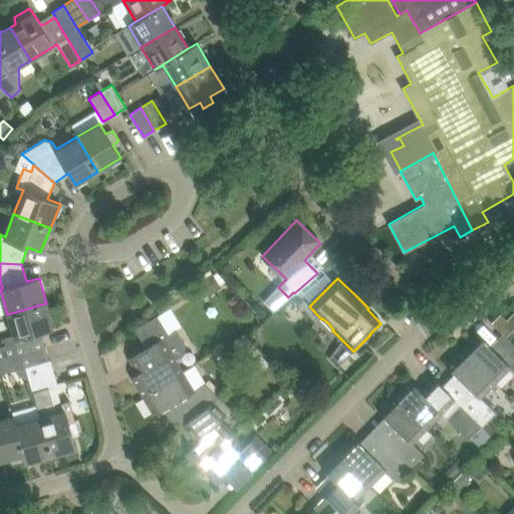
[(0,345),(0,360),(18,355),(16,345),(39,339),(37,332),(53,328),(46,303),(7,314),(13,334),(3,337),(5,345),(0,345)]
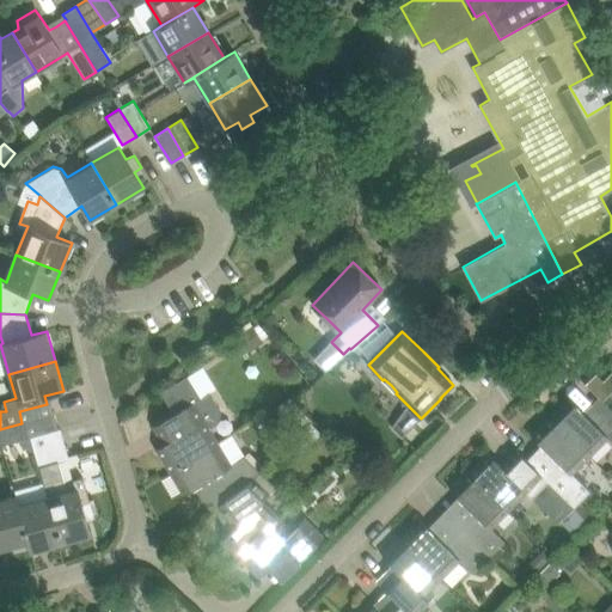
[(157,448),(171,472),(218,444),(209,428),(215,424),(220,409),(209,392),(201,398),(188,375),(160,392),(173,414),(161,422),(172,440),(157,448)]
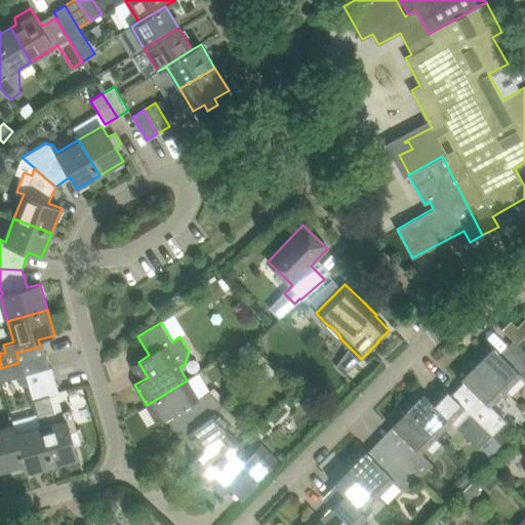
[(488,341),(473,357),(507,392),(523,376),(524,377),(524,352),(513,340),(513,341),(515,344),(502,356),(488,341)]
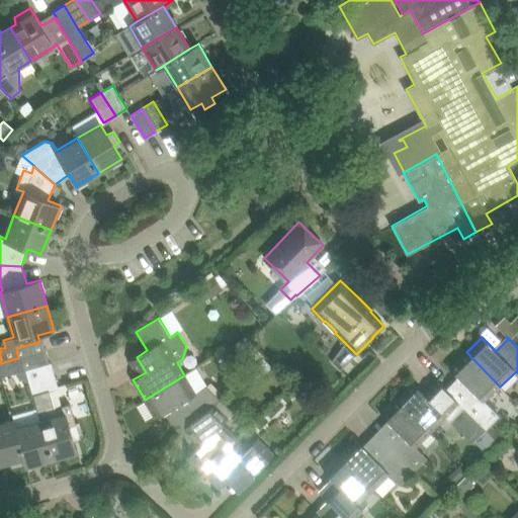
[(18,358),(0,363),(0,375),(24,369),(25,370),(50,363),(46,350),(26,356),(18,358)]
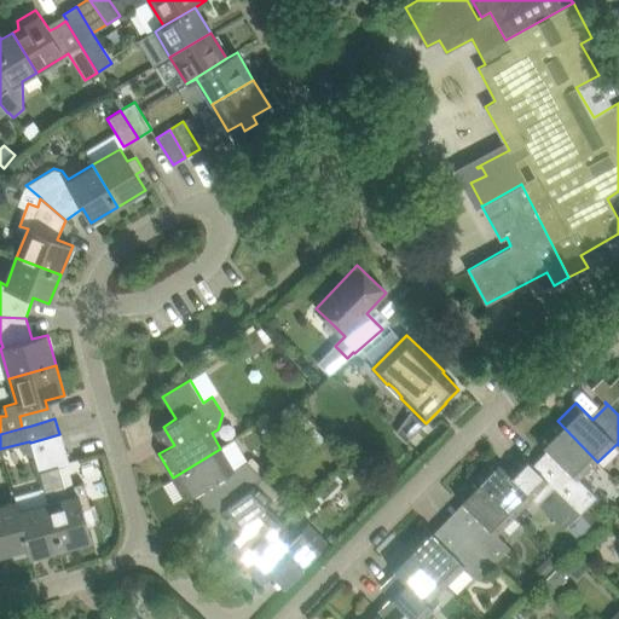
[(549,452),(534,467),(549,481),(554,486),(580,513),(596,497),(579,480),(588,473),(607,492),(618,481),(597,462),(557,421),(537,440),(549,452)]
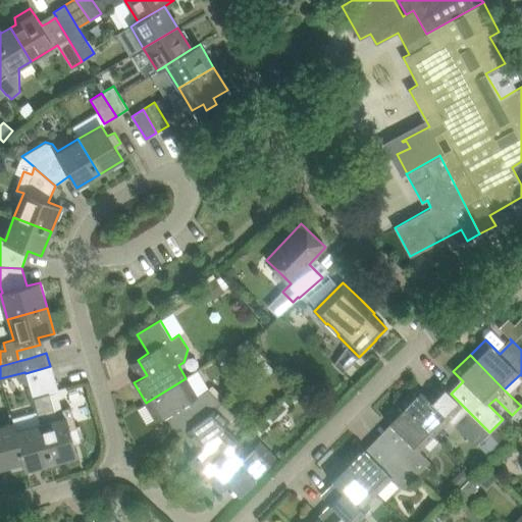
[(274,358),(272,364),(275,368),(281,368),(283,362),(280,358),(274,358)]
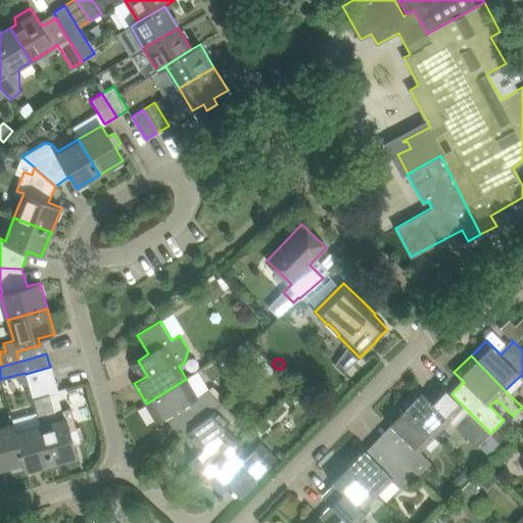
[(50,367),(26,374),(29,386),(55,379),(51,367),(50,367)]
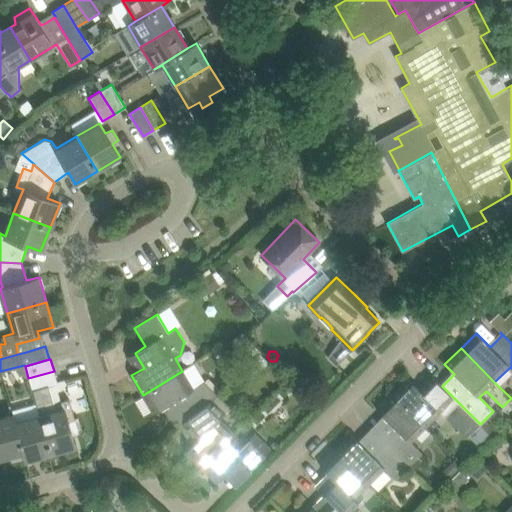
[(54,371),(28,378),(35,404),(37,404),(51,454),(75,447),(71,431),(78,429),(69,399),(53,404),(49,386),(57,383),(54,371)]
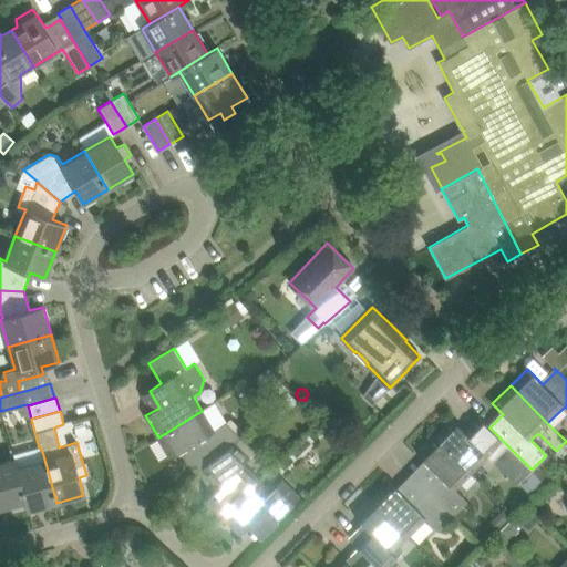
[(202,411),(158,437),(169,457),(199,440),(216,459),(227,451),(240,437),(226,423),(214,431),(202,411)]
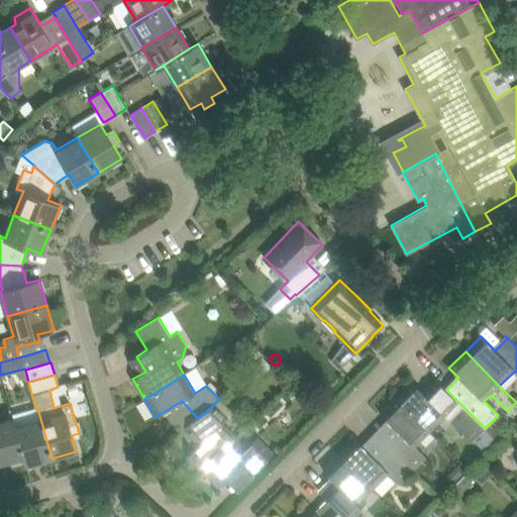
[(412,382),(397,397),(430,430),(445,415),(458,402),(435,380),(434,381),(435,381),(423,393),(412,382)]
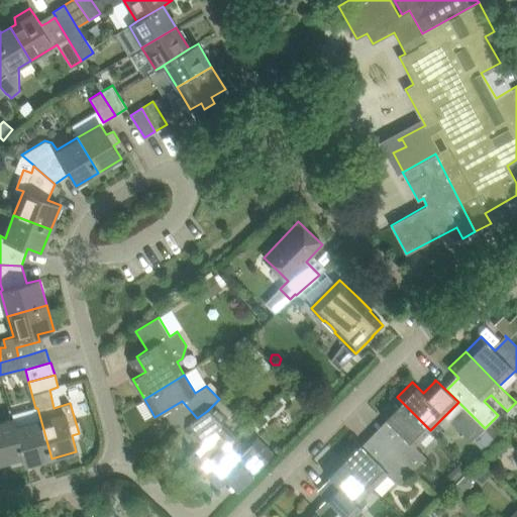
[(403,435),(391,448),(413,472),(417,476),(426,467),(422,462),(427,457),(416,445),(430,430),(397,397),(381,413),(403,435)]
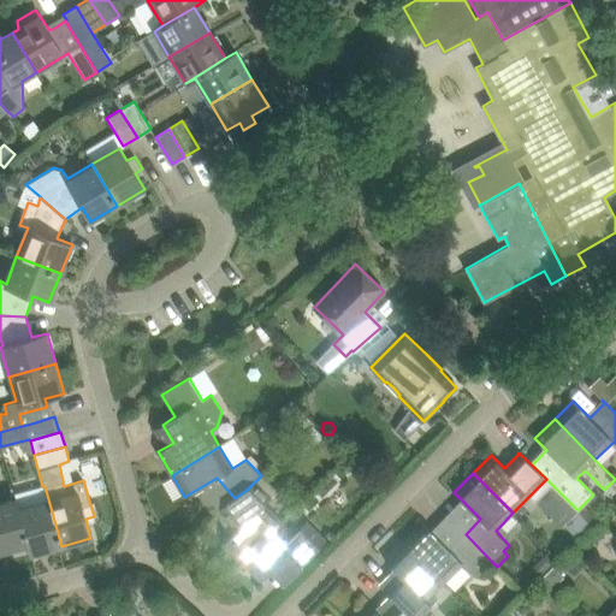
[(214,515),(231,535),(223,543),(243,563),(282,523),(264,504),(277,491),(261,475),(247,490),(235,498),(214,515)]
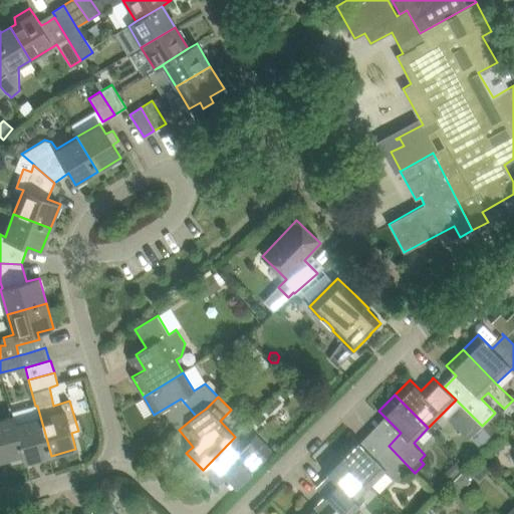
[(482,426),(460,404),(446,418),(468,440),(471,437),(482,426)]
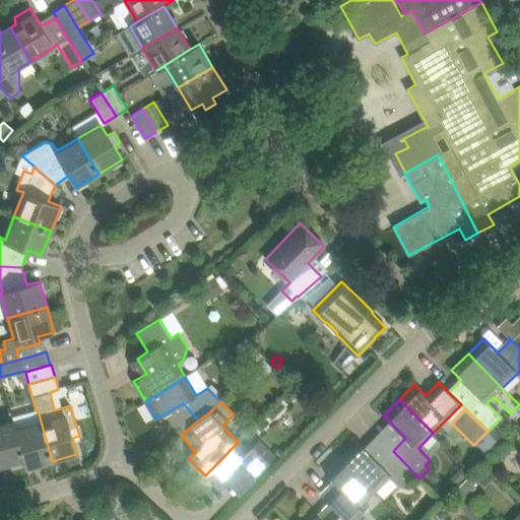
[(12,416),(13,420),(26,468),(52,461),(38,410),(36,410),(12,416)]
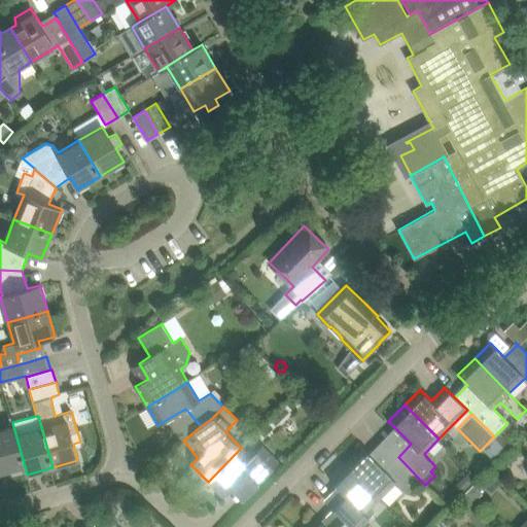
[(13,426),(0,429),(0,470),(24,464),(26,475),(27,475),(13,426)]
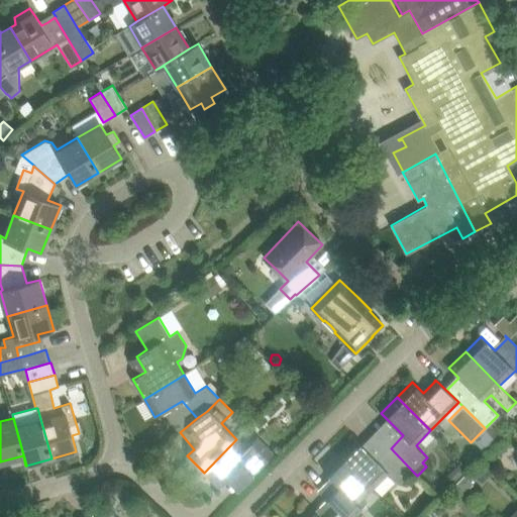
[(485,428),(474,439),(480,446),(492,434),(485,428)]
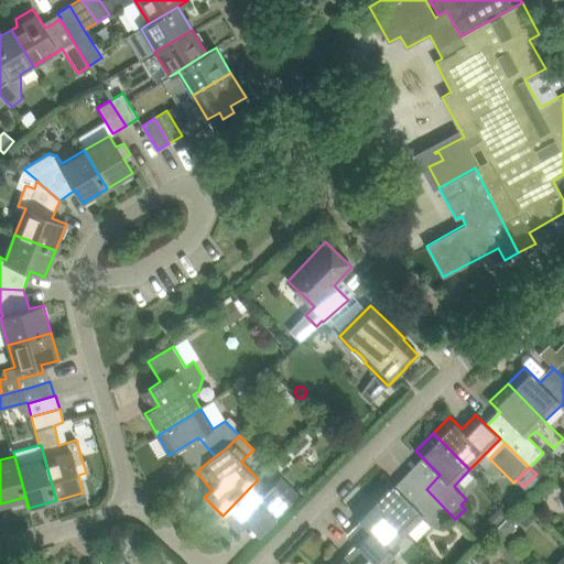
[(258,479),(223,516),(239,532),(263,507),(274,518),(297,495),(280,477),(269,489),(258,479)]
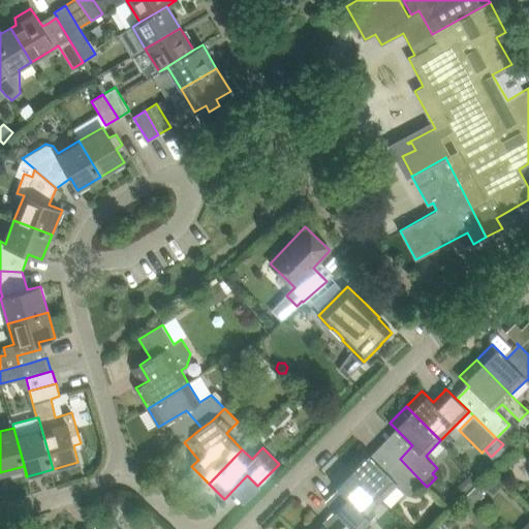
[(363,449),(347,465),(381,499),(398,484),(409,496),(423,483),(400,459),(386,472),(363,449)]
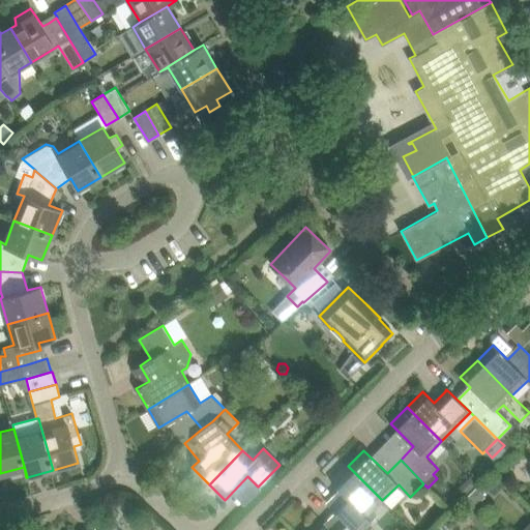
[(335,510),(343,518),(354,529),(361,529),(377,516),(372,510),(382,500),(348,466),(331,482),(348,499),(335,510)]
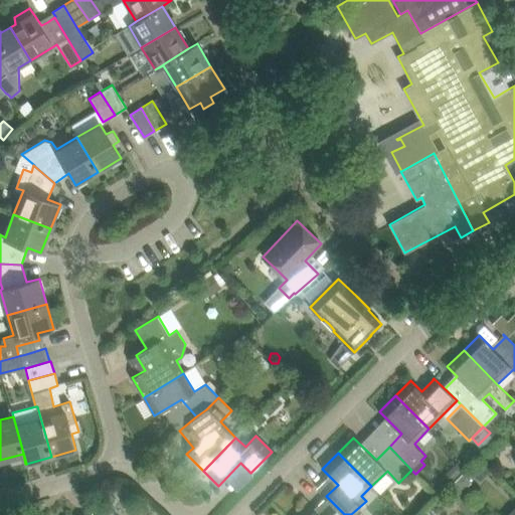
[(446,474),(452,481),(465,469),(458,462),(446,474)]
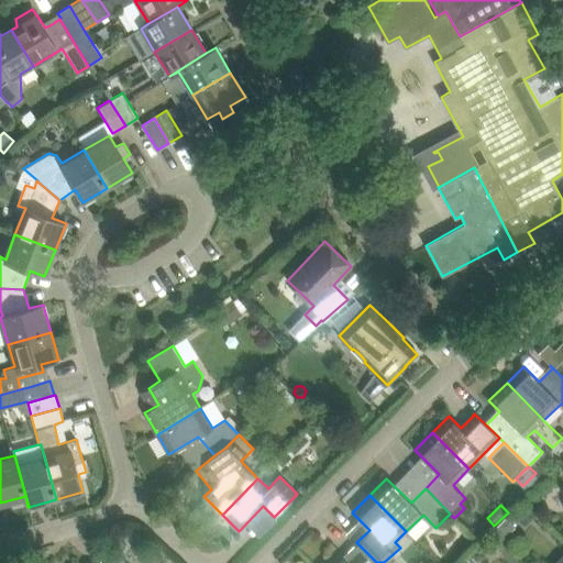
[(522,523),(532,515),(525,508),(516,517),(522,523)]
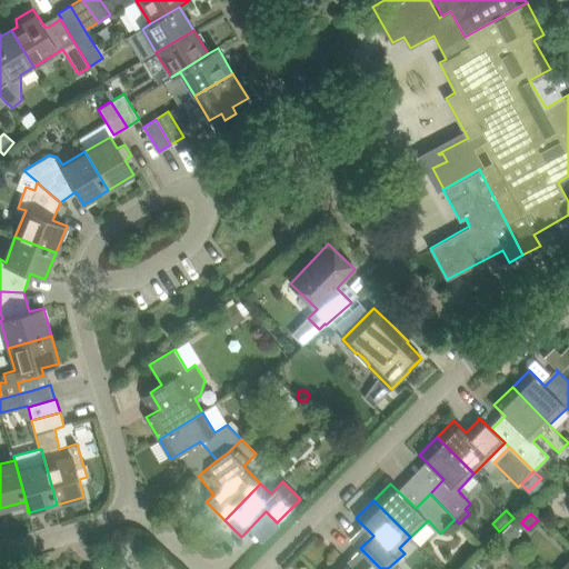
[(118,543),(110,553),(120,562),(129,552),(118,543)]
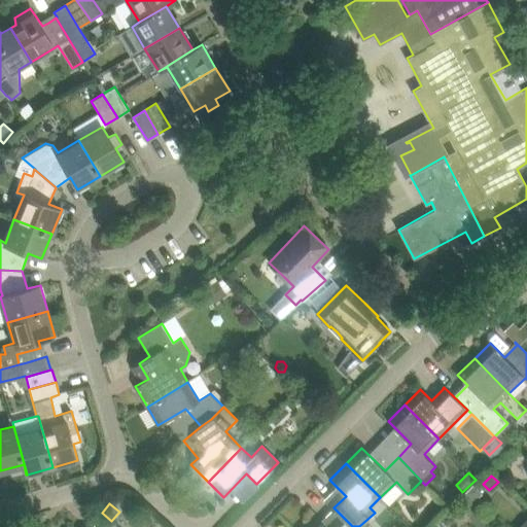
[(324,526),(316,518),(306,526),(352,526),(341,515),(327,526),(324,526)]
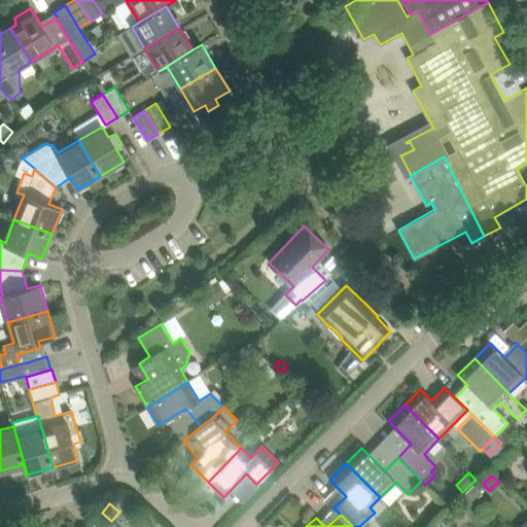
[(436,524),(440,526),(452,526),(443,518),(436,524)]
